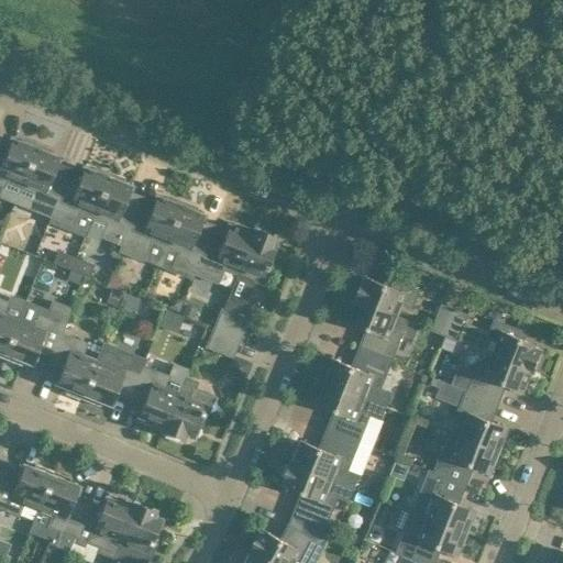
[(20,188),(36,145),(22,140),(21,143),(11,140),(7,152),(0,148),(0,195),(6,183),(20,188)]
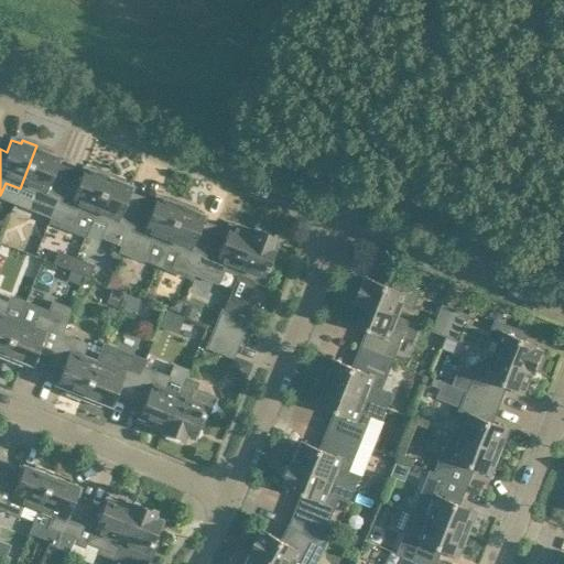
[(58,159),(50,155),(51,151),(36,145),(20,188),(33,194),(28,208),(50,217),(66,176),(54,171),(58,159)]
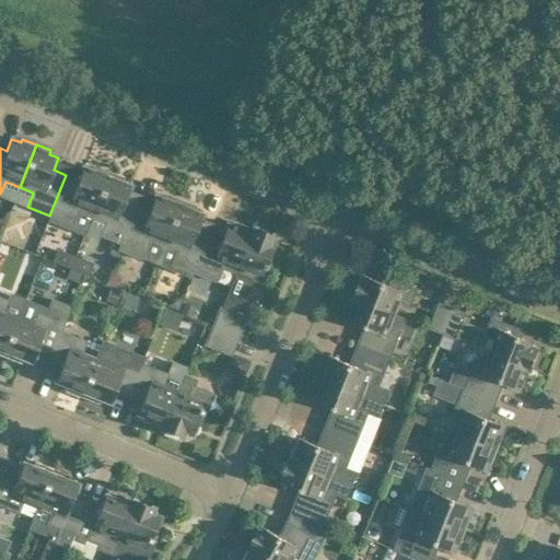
[(91,216),(108,173),(94,167),(92,171),(83,167),(78,179),(66,175),(49,216),(71,224),(76,216),(89,221),(91,216)]
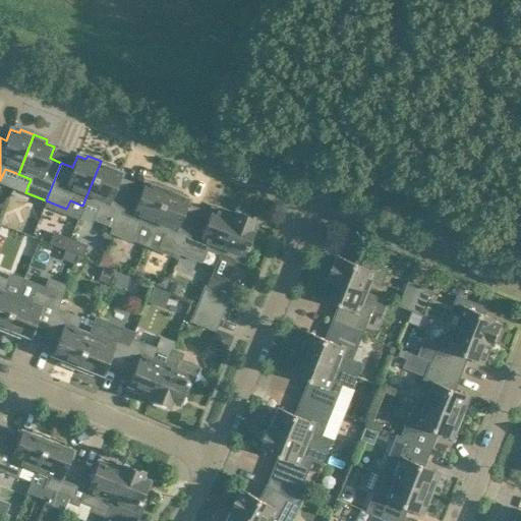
[(121,173),(113,170),(114,166),(101,161),(84,200),(98,206),(93,219),(113,227),(128,189),(117,184),(121,173)]
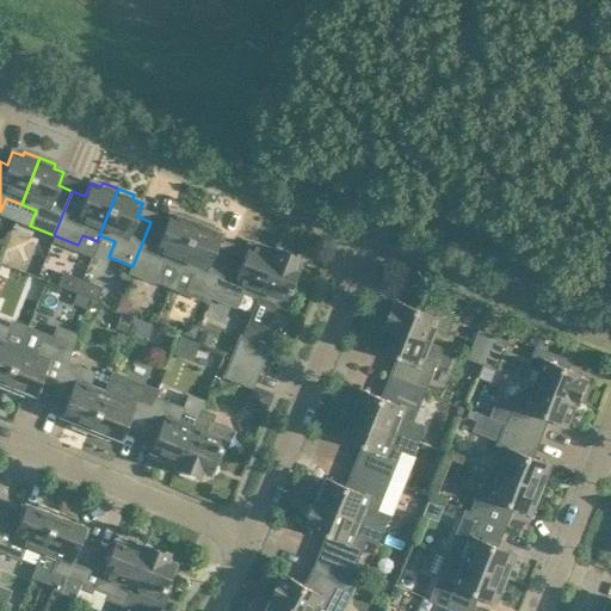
[(178,266),(197,220),(181,214),(179,218),(170,214),(164,227),(150,222),(133,266),(129,272),(154,283),(162,260),(178,266)]
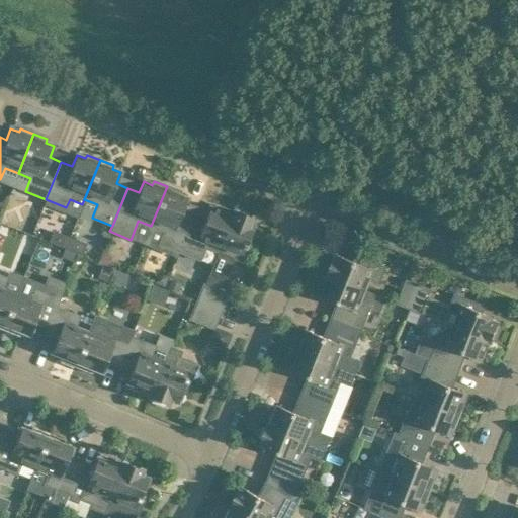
[(187,198),(178,195),(180,191),(167,186),(151,226),(164,231),(159,244),(179,252),(194,214),(182,209),(187,198)]
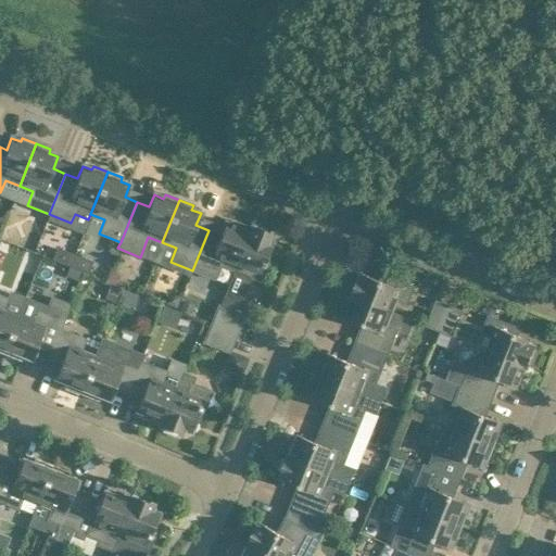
[(234,270),(251,228),(236,223),(235,227),(225,223),(220,235),(209,230),(192,270),(214,279),(219,265),(234,270)]
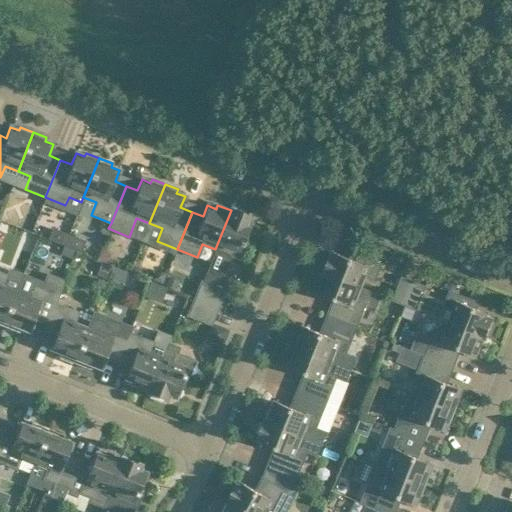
[(228,254),(239,259),(244,247),(241,246),(251,222),(247,221),(249,215),(232,208),(231,211),(231,210),(215,249),(202,282),(215,287),(220,273),(223,274),(229,258),(226,258),(228,254)]
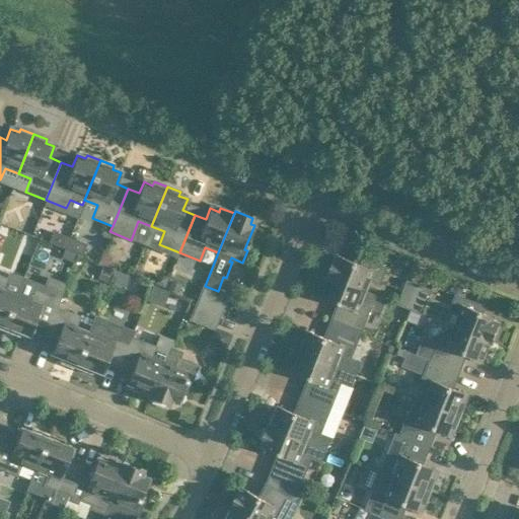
[(65,248),(69,237),(53,231),(49,242),(65,248)]
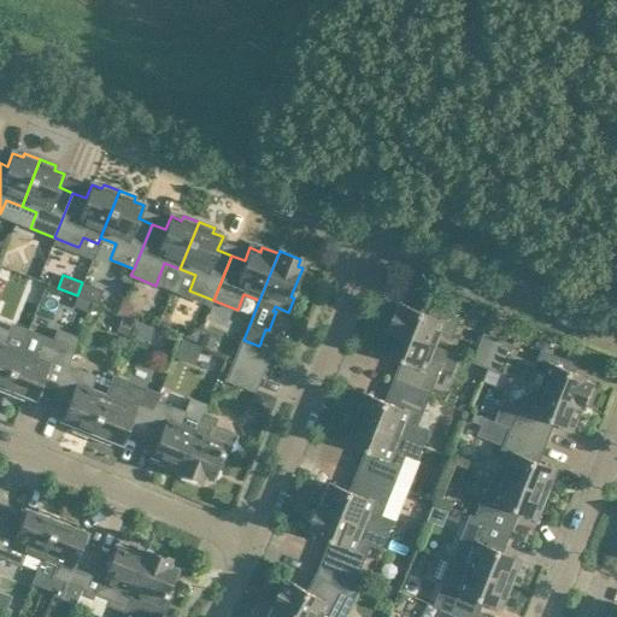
[(103,291),(82,282),(77,295),(97,304),(103,291)]
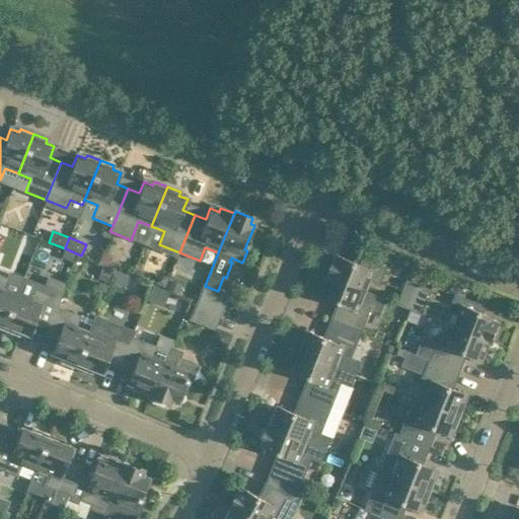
[(108,252),(101,249),(97,261),(108,265),(110,258),(108,252)]
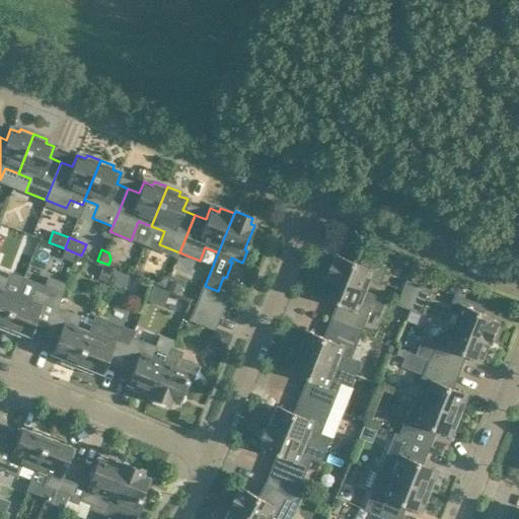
[(380,284),(386,268),(361,257),(359,264),(340,256),(339,260),(336,258),(327,277),(331,278),(366,291),(370,280),(380,284)]
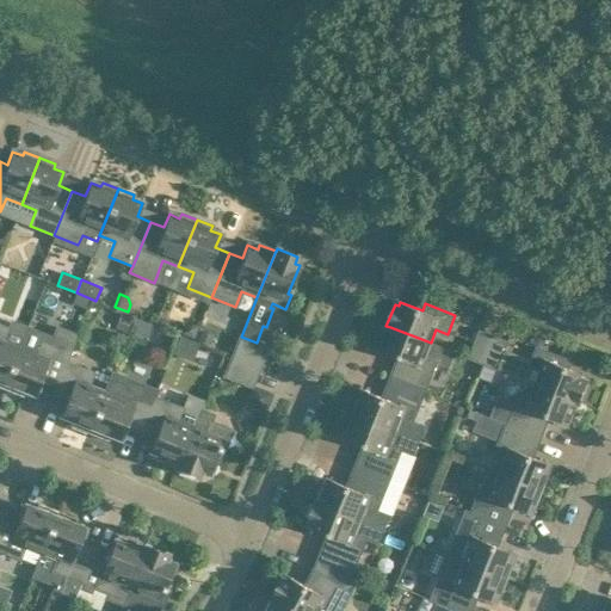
[(118,313),(112,327),(124,332),(130,318),(118,313)]
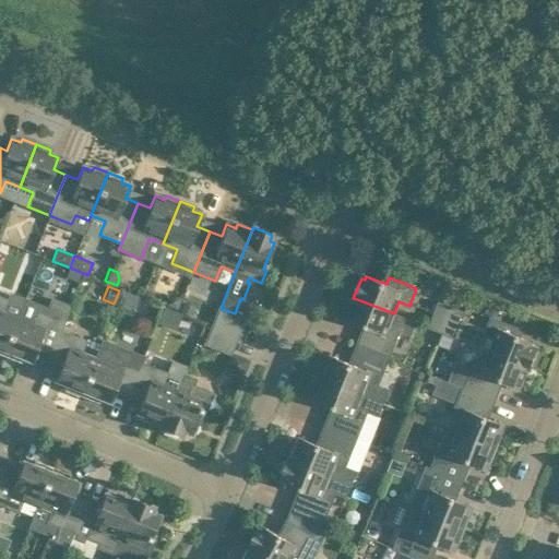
[(122,292),(117,304),(134,310),(139,298),(122,292)]
